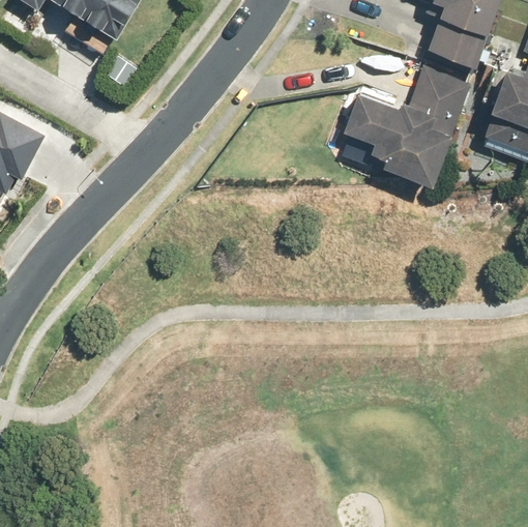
[(18,0),(37,11),(45,0),(49,0),(116,40),(140,0),(18,0)]
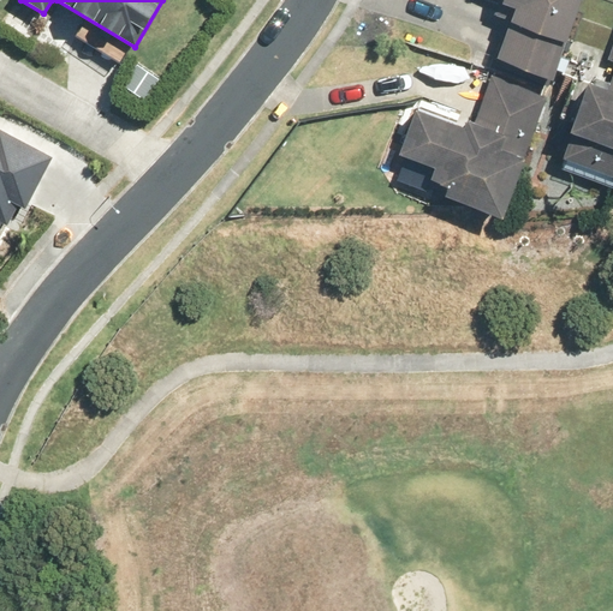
[(495,0),(503,3),(503,5),(515,9),(497,59),(553,81),(582,0),(495,0)]
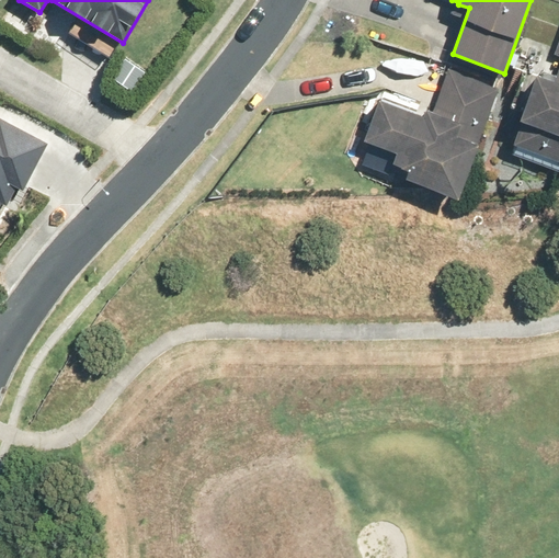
[(558,40),(554,57),(558,58),(558,69),(554,82),(537,77),(536,80),(522,75),(509,110),(523,115),(512,147),(558,162),(558,40)]
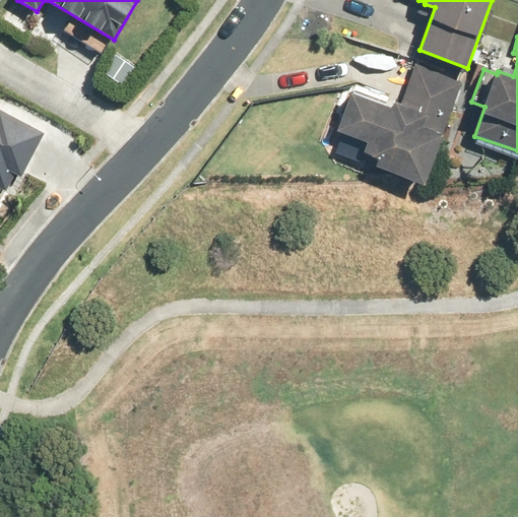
[(377,168),(426,186),(461,83),(414,66),(401,105),(395,103),(393,111),(351,92),(337,132),(368,143),(364,152),(380,159),(377,168)]
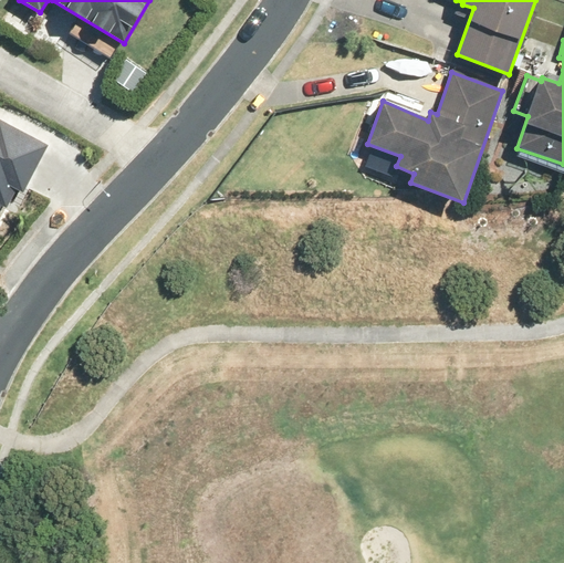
[(0,204),(4,206),(14,187),(20,190),(45,144),(0,120),(0,204)]
